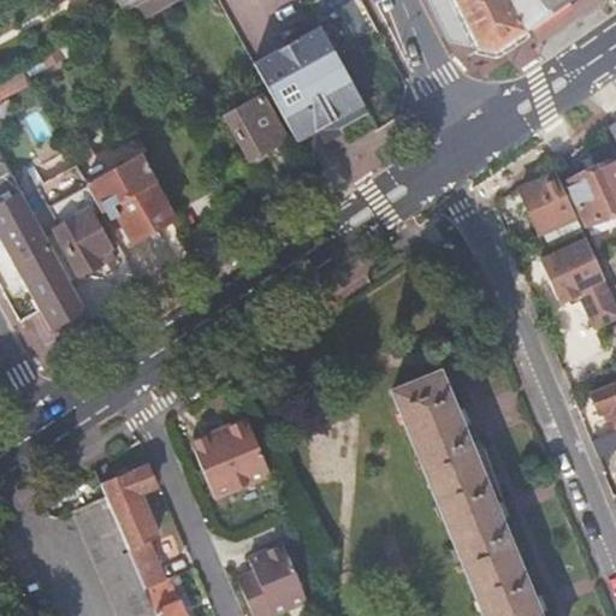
[(116,0),(124,12),(135,6),(146,0),(116,0)]
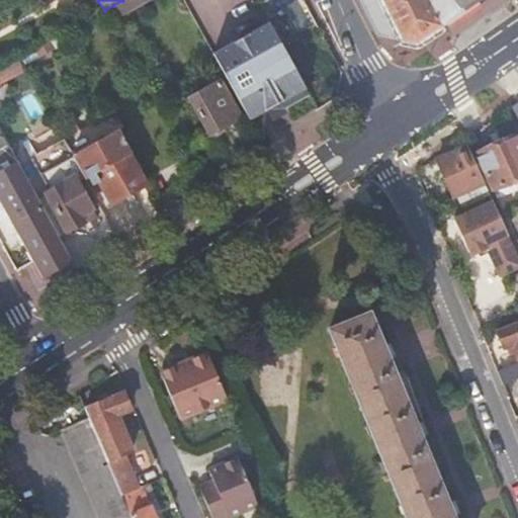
[(122,0),(113,5),(118,16),(142,4),(139,0),(122,0)]
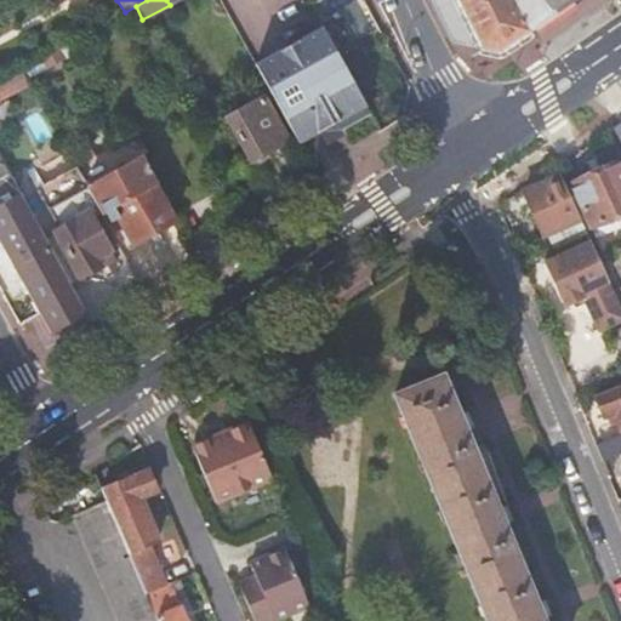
[(323,27),(328,35),(355,21),(345,0),(320,0),(312,5),(323,27)]
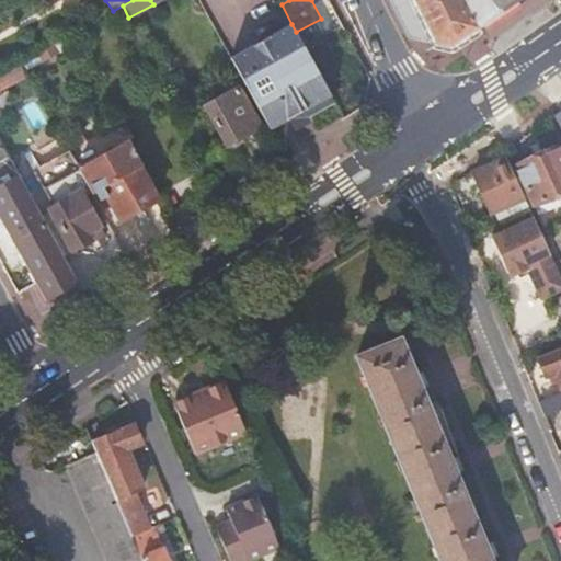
[(464,0),(389,0),(409,36),(450,46),(478,26),(464,0)]
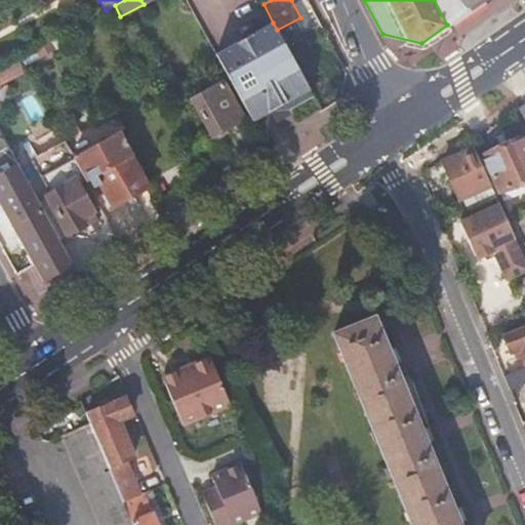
[(434,0),(447,25),(484,0),(434,0)]
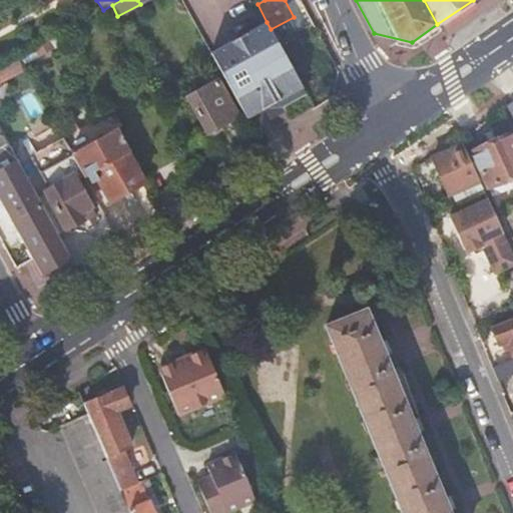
[(267,22),(210,53),(245,118),(263,109),(275,102),(290,94),(303,87),(297,77),(279,43),(271,29),(267,22)]
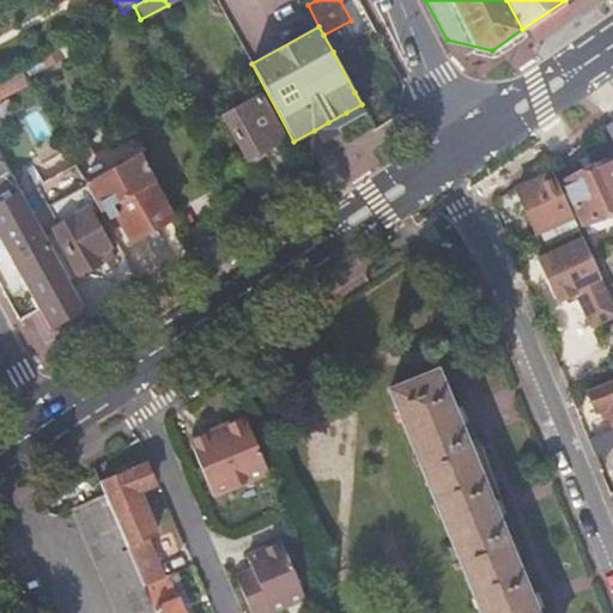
[(259,96),(223,116),(247,158),(249,157),(255,158),(262,155),(263,150),(266,149),(279,141),(284,139),(259,96)]
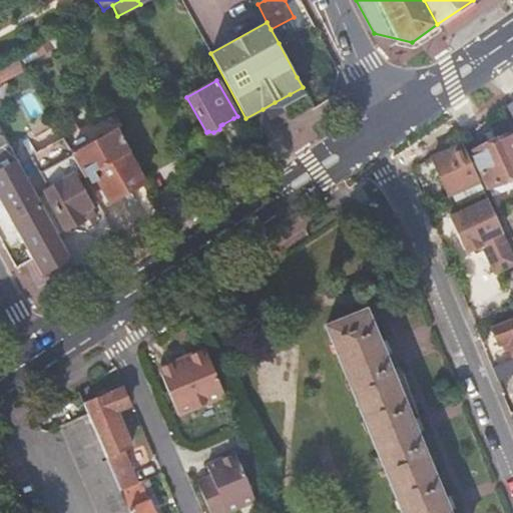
[(282,107),(306,94),(303,87),(290,94),(275,102),(263,109),(269,119),(284,111),(282,107)]
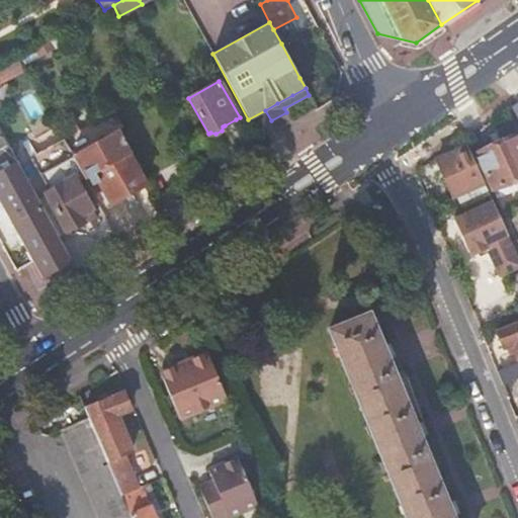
[(131,151),(109,111),(71,133),(81,150),(73,155),(84,176),(93,171),(111,202),(145,183),(127,153),(131,151)]
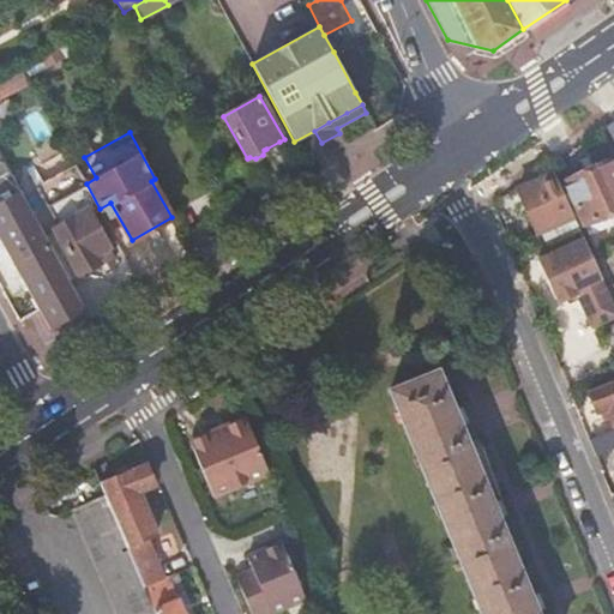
[(599,242),(613,234),(613,158),(613,156),(566,181),(599,242)]
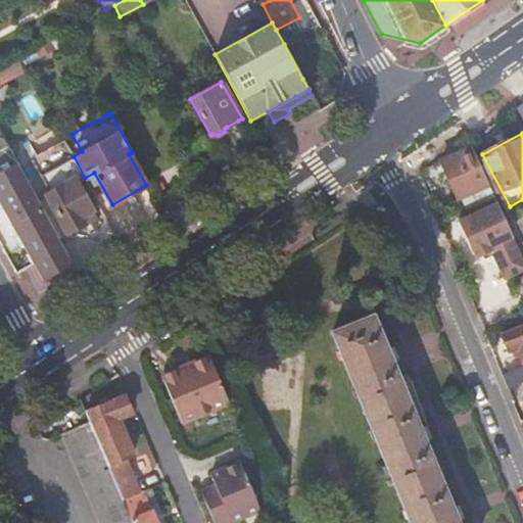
[(490,185),(473,147),(442,161),(459,198),(490,185)]
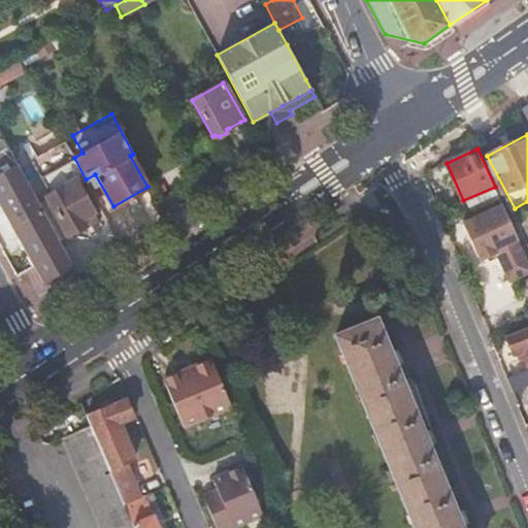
[(45,282),(72,265),(15,162),(7,167),(0,154),(0,203),(42,282),(45,282)]
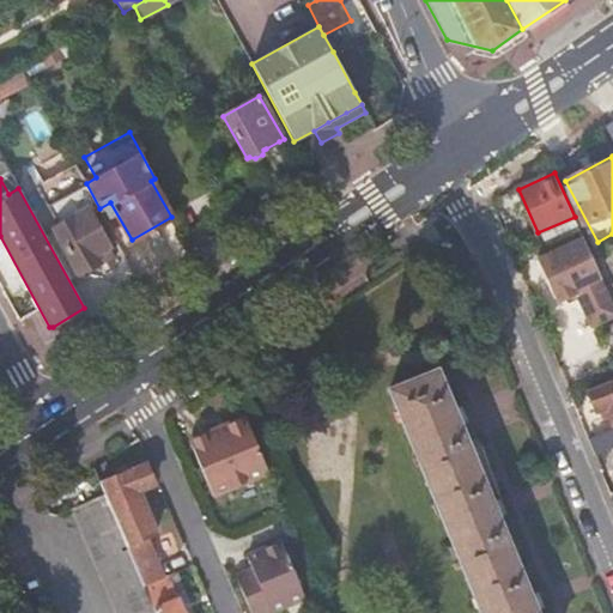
[(78,273),(98,261),(93,254),(108,246),(87,208),(53,228),(78,273)]
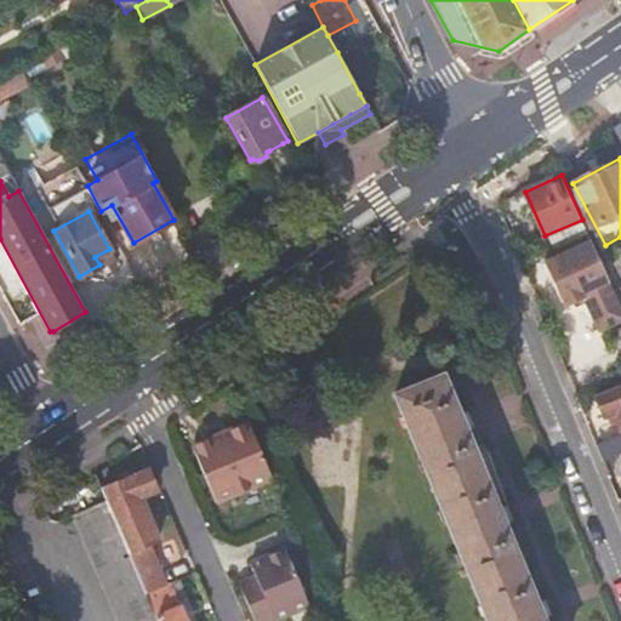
[(600,257),(588,232),(557,246),(573,283),(588,275),(604,268),(600,257)]
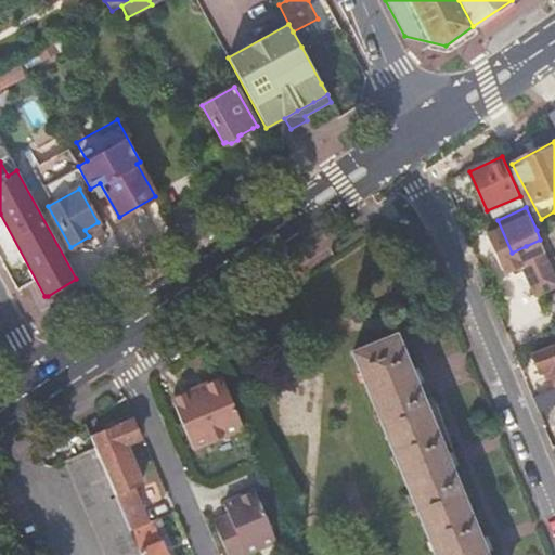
[(85,230),(89,236),(102,230),(98,222),(85,230)]
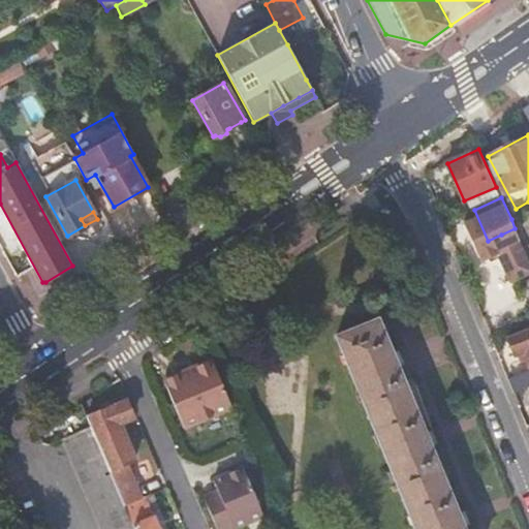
[(511,219),(515,228),(518,235),(527,230),(520,215),(511,219)]
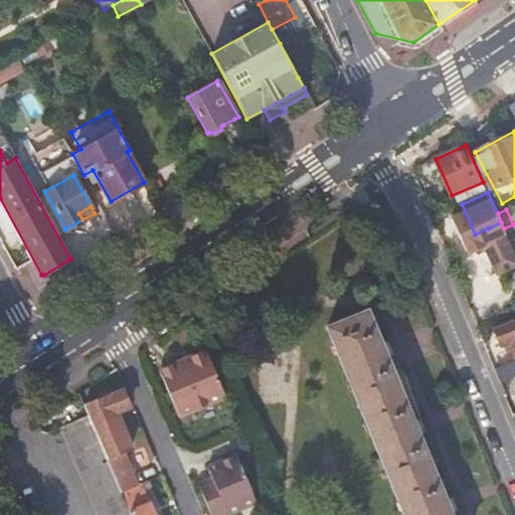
[(504,228),(501,222),(488,228),(495,246),(509,239),(504,228)]
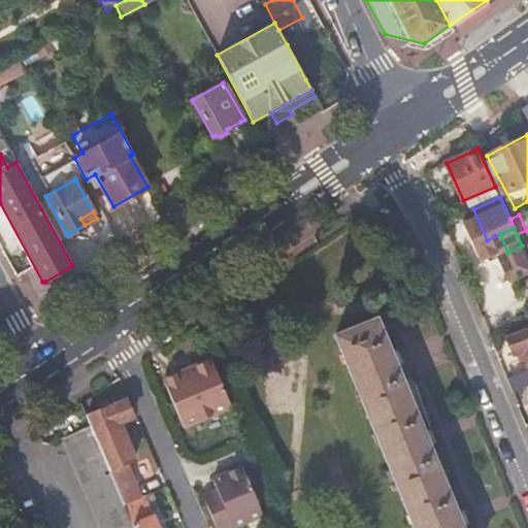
[(336,332),(416,527),(464,527),(415,407),(377,316),(336,332)]
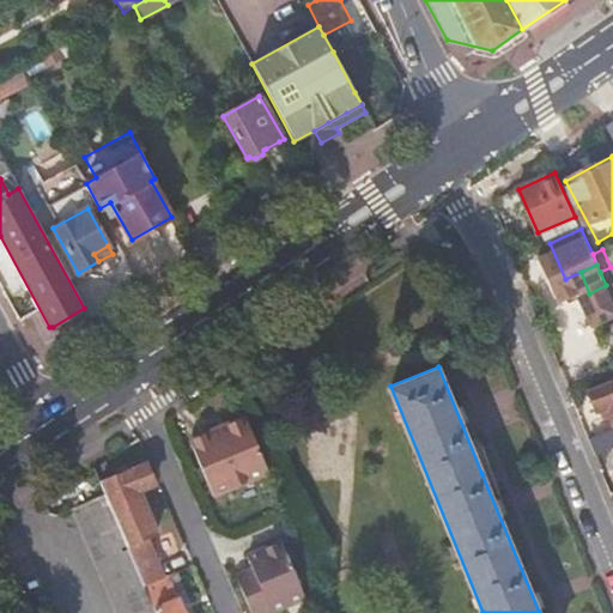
[(612,377),(589,388),(599,412),(607,407),(612,418),(612,420),(612,377)]
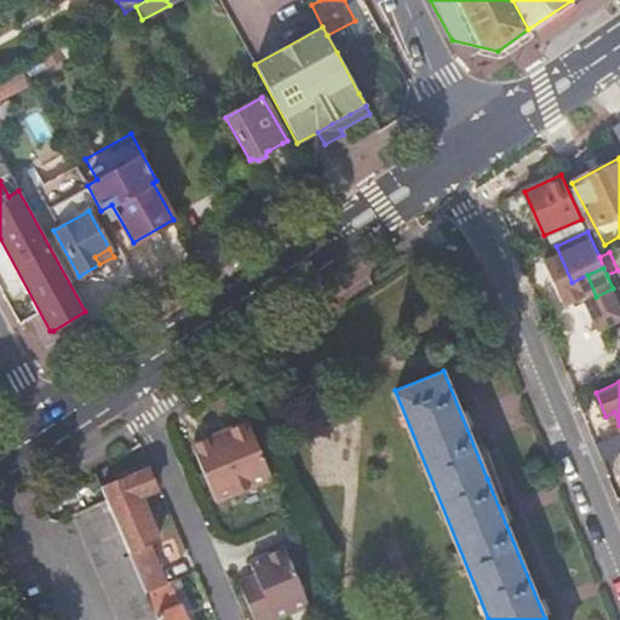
[(610,426),(619,423),(614,412),(606,417),(610,426)]
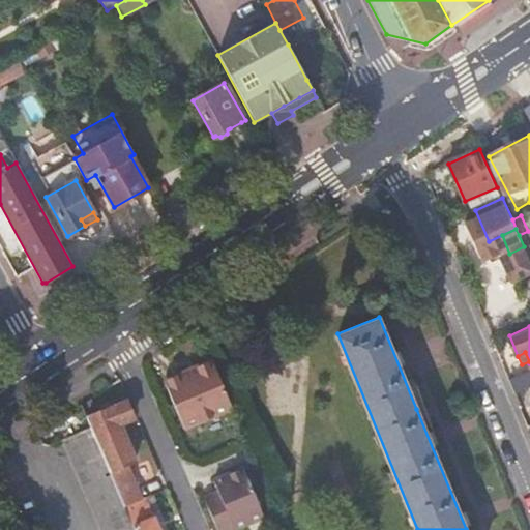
[(232,405),(211,356),(164,378),(183,425),(232,405)]
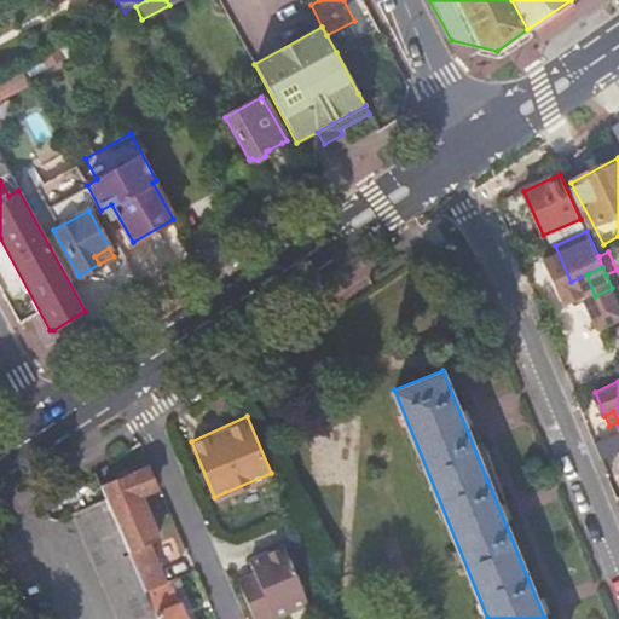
[(618,432),(595,443),(599,453),(618,444),(618,432)]
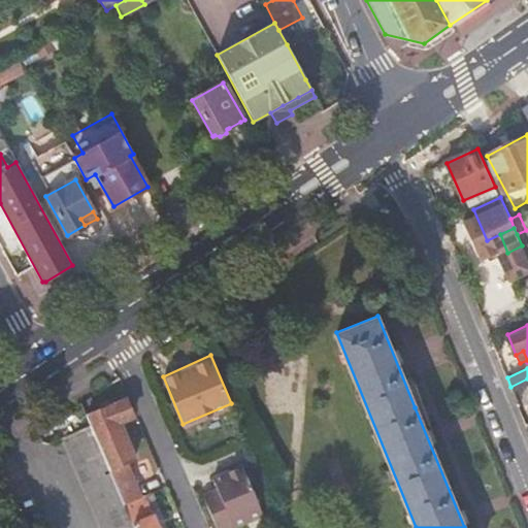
[(87,417),(89,422),(124,503),(126,503),(133,499),(118,463),(133,456),(118,420),(131,414),(124,398),(87,417)]
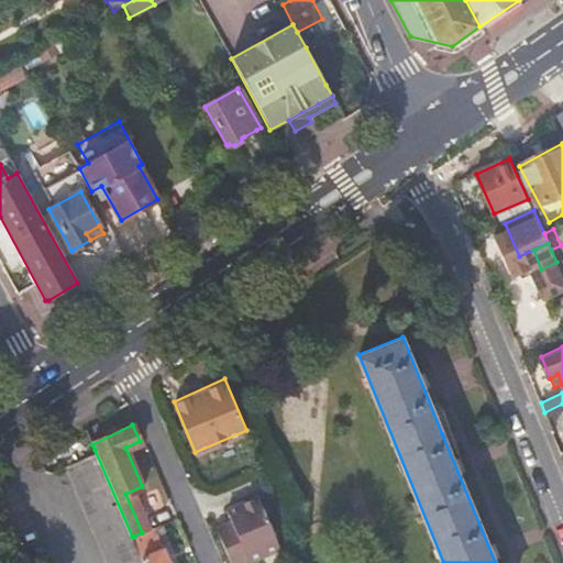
[(142,562),(132,537),(95,450),(62,464),(70,485),(103,562),(142,562)]
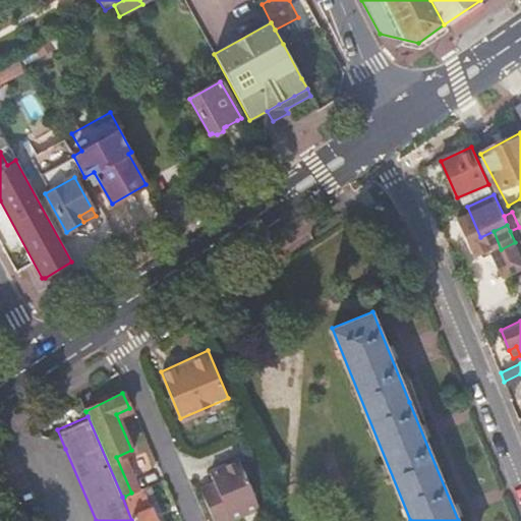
[(199,483),(215,520),(220,520),(258,505),(237,455),(209,468),(213,478),(199,483)]
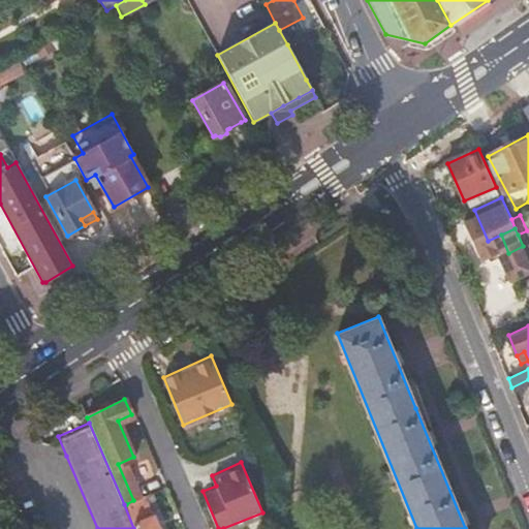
[(165,528),(150,493),(143,496),(157,528),(165,528)]
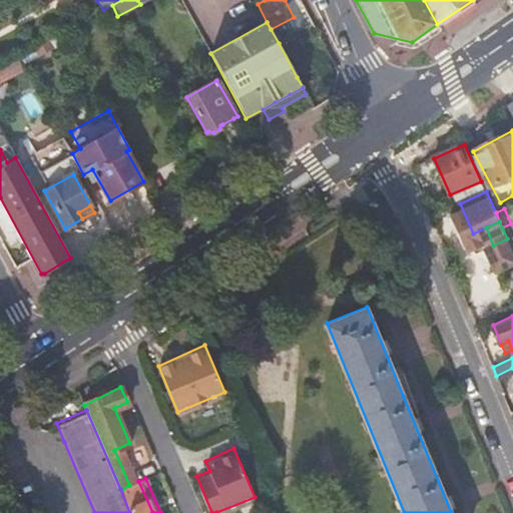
[(152,512),(138,481),(129,485),(122,489),(132,512),(152,512)]
